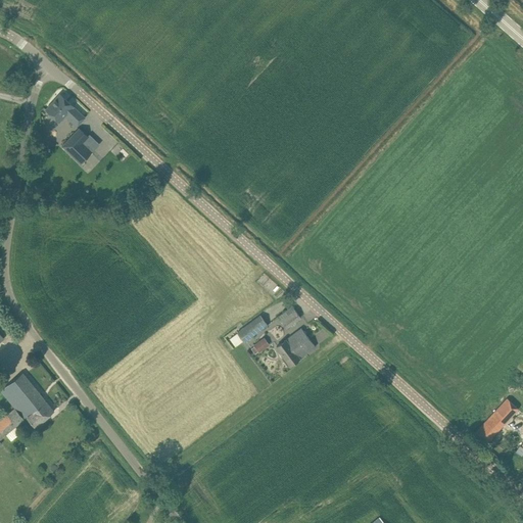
[(45,109),(59,122),(64,115),(77,127),(85,117),(73,106),(74,106),(59,94),(45,109)]
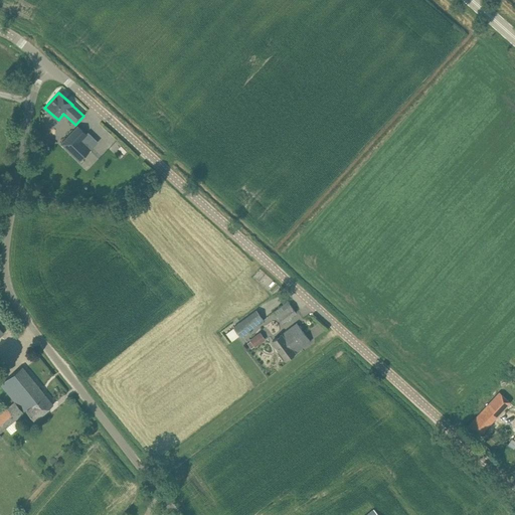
[(67,138),(61,144),(78,162),(91,150),(80,141),(87,135),(77,127),(67,138)]
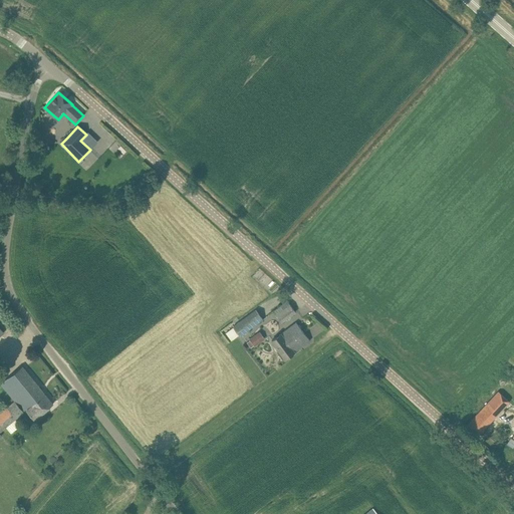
[(282,322),(287,318),(295,312),(287,301),(274,311),(282,322)]
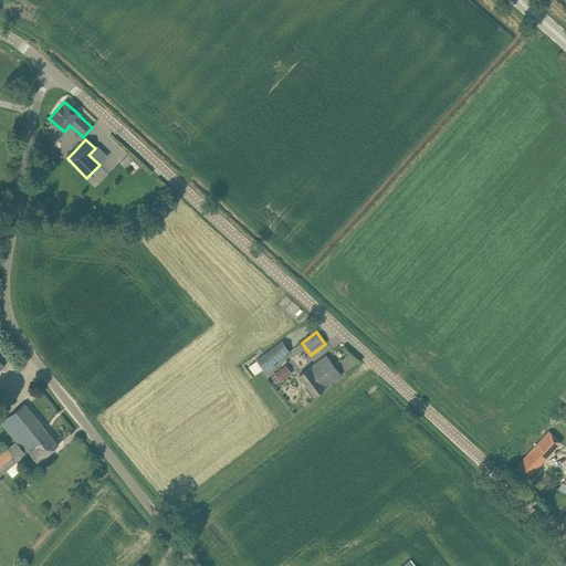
[(257,360),(249,367),(254,375),(263,369),(264,370),(289,352),(282,342),(257,360)]
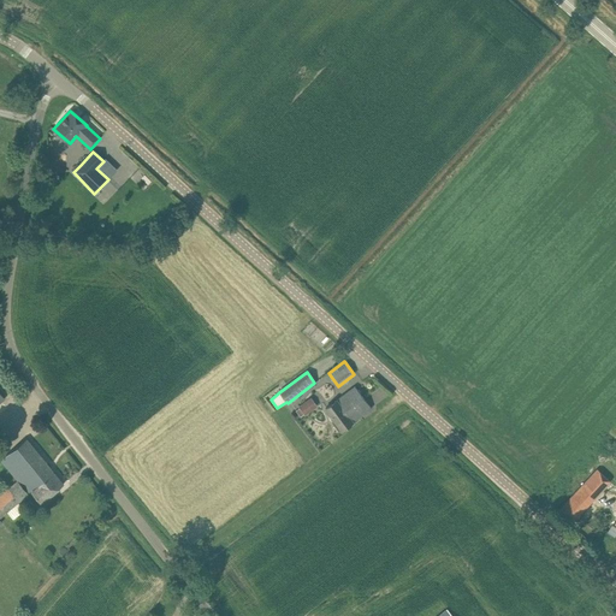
[(274,392),(280,388),(277,381),(271,386),(274,392)]
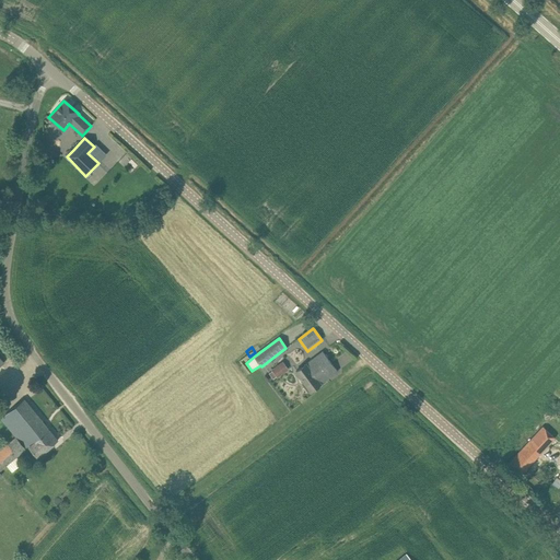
[(323,351),(295,372),(306,385),(304,387),(307,392),(311,392),(338,371),(323,351)]
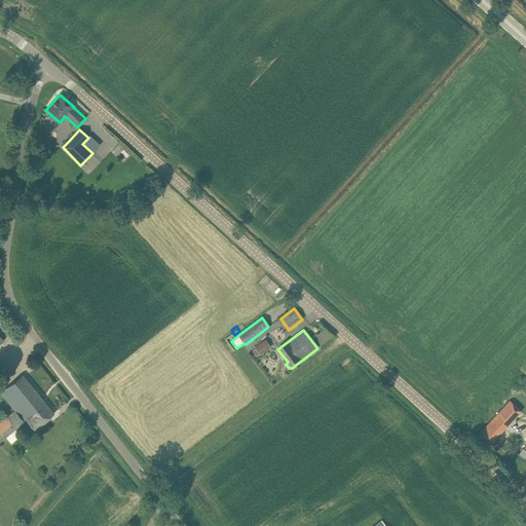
[(255,347),(256,348),(253,350),(257,355),(260,353),(261,354),(271,347),(266,339),(255,347)]
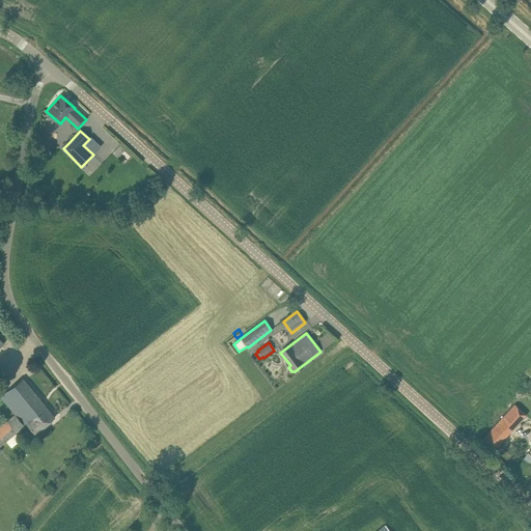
[(23,379),(15,385),(0,396),(15,415),(4,423),(0,426),(0,451),(1,450),(0,448),(0,446),(27,423),(35,434),(47,424),(55,418),(23,379)]
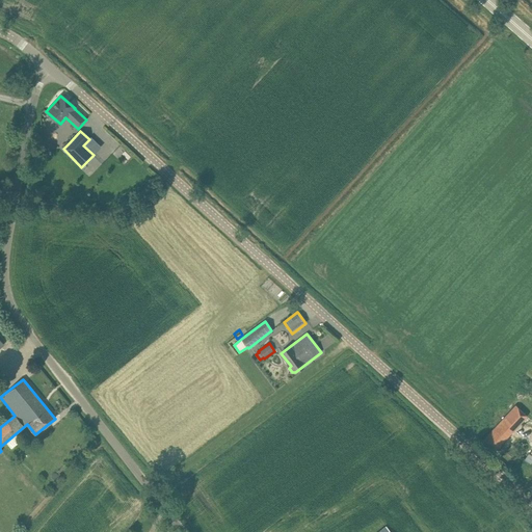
[(495,450),(502,442),(526,417),(515,406),(490,432),(484,441),(495,450)]
